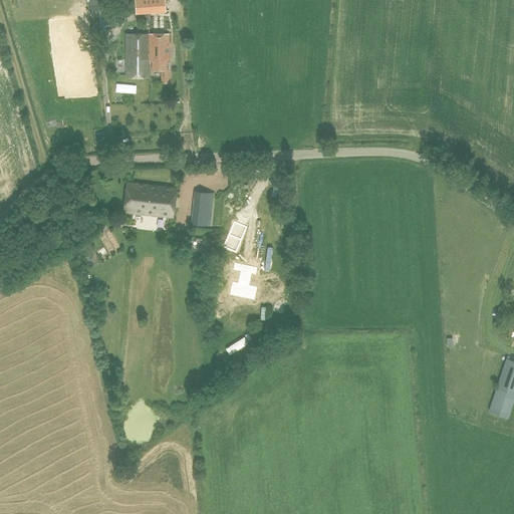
[(165,11),(164,0),(140,0),(142,13),(165,11)]
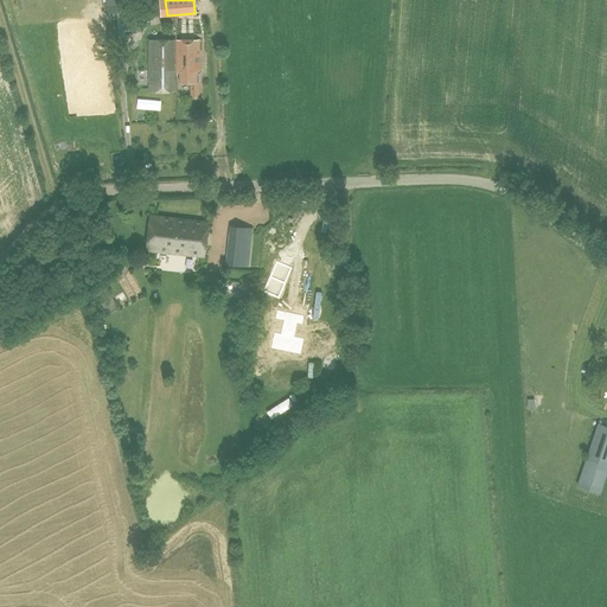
[(125,32),(128,32),(128,24),(125,24),(125,19),(116,19),(117,38),(126,38),(125,32)]
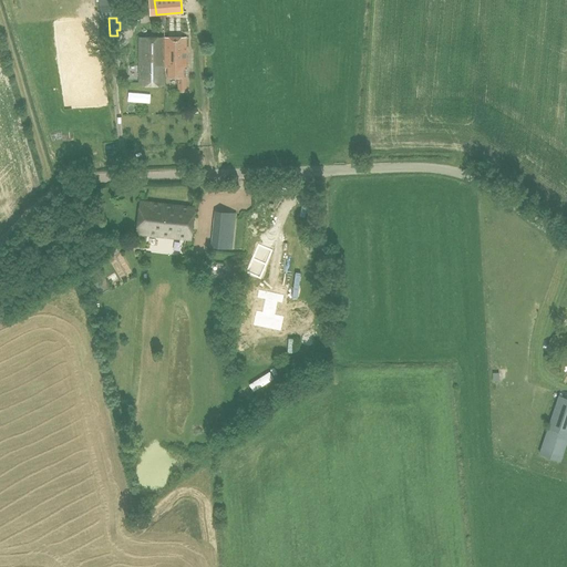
[(138,85),(164,85),(164,68),(167,68),(167,78),(177,78),(177,92),(186,92),(185,37),(138,38),(138,85)]
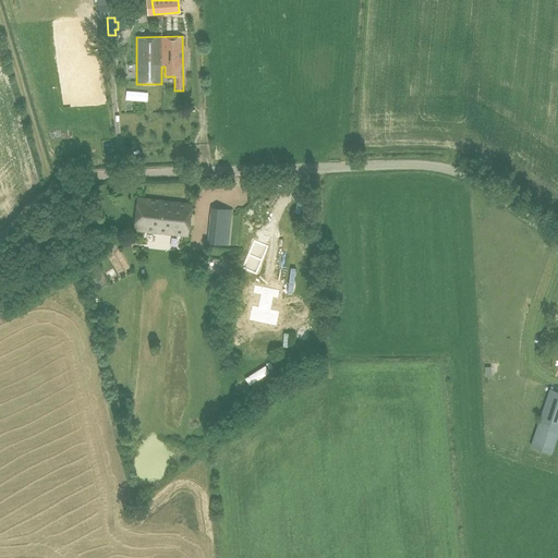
[(183,237),(187,238),(192,203),(136,196),(133,231),(144,232),(183,237)]
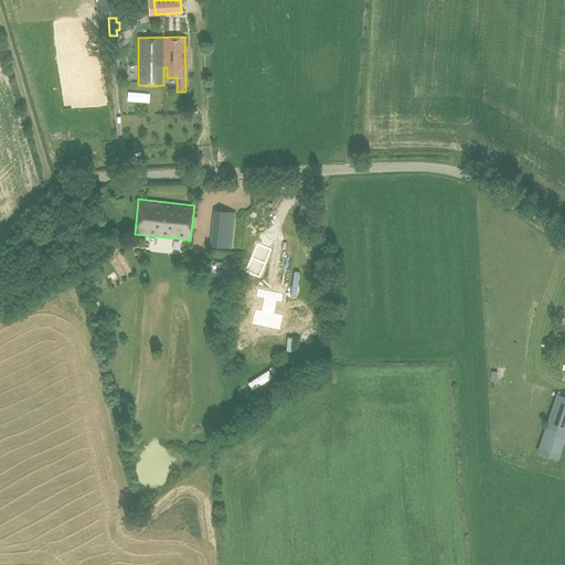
[(213,211),(210,247),(232,249),(235,213),(213,211)]
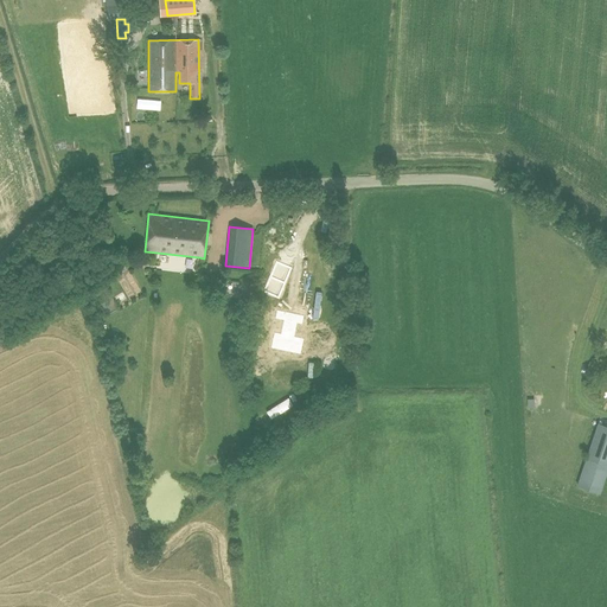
[(127,260),(120,264),(131,282),(138,279),(127,260)]
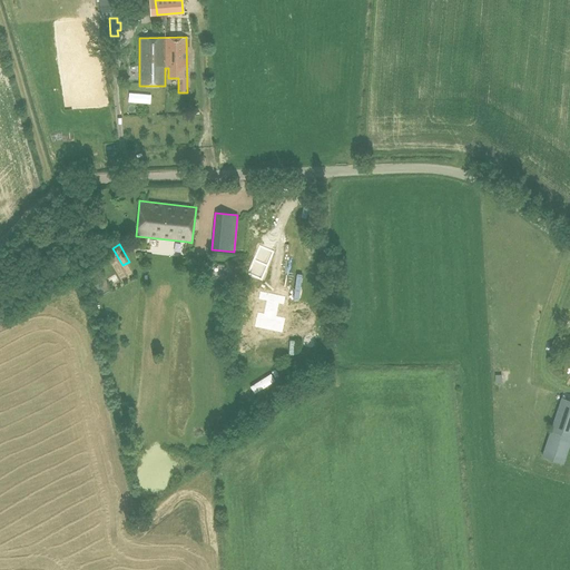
[(275,252),(259,245),(247,274),(262,281),(275,252)]
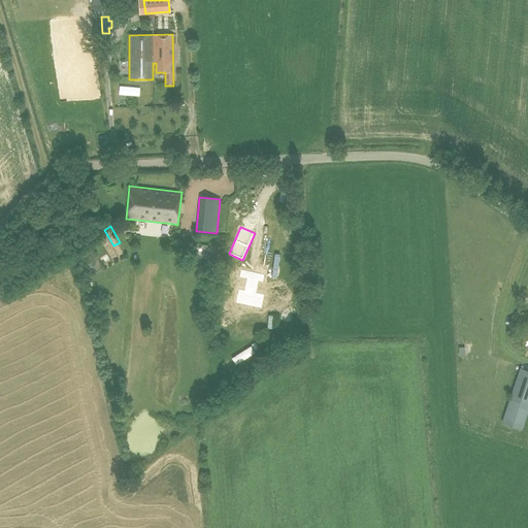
[(264,275),(240,270),(239,277),(246,278),(244,291),(238,289),(235,302),(261,308),(264,295),(256,293),(258,281),(262,282),(264,275)]
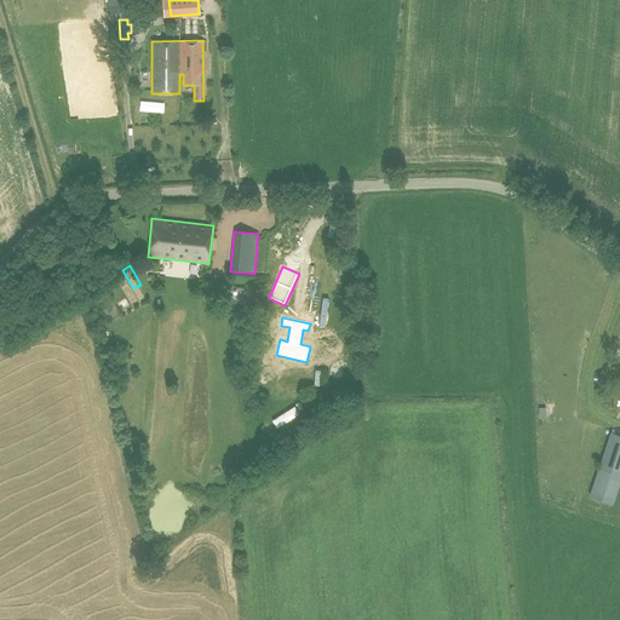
[(619,429),(613,426),(589,497),(612,504),(619,480),(619,429)]
